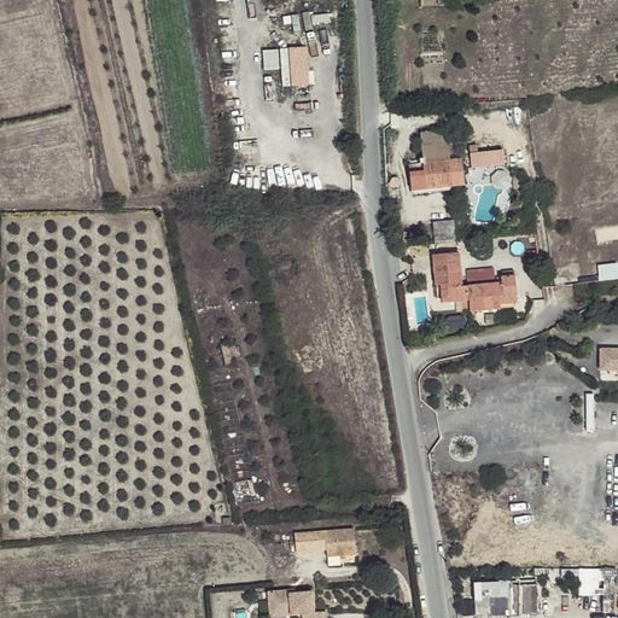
[(308,46),(263,48),(264,68),(283,68),(283,85),(309,83),(308,46)]
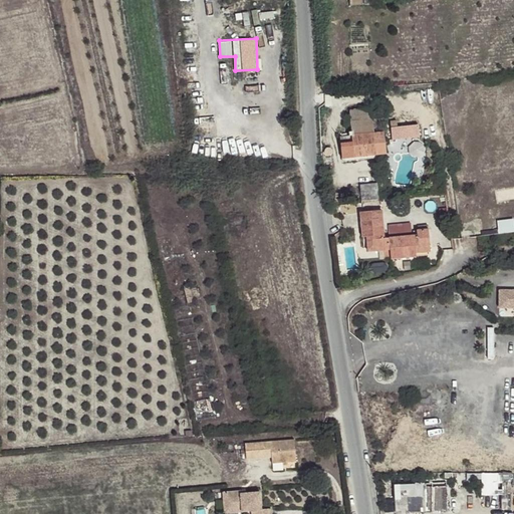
[(351,131),(352,134),(374,132),(371,108),(350,109),(351,131)]
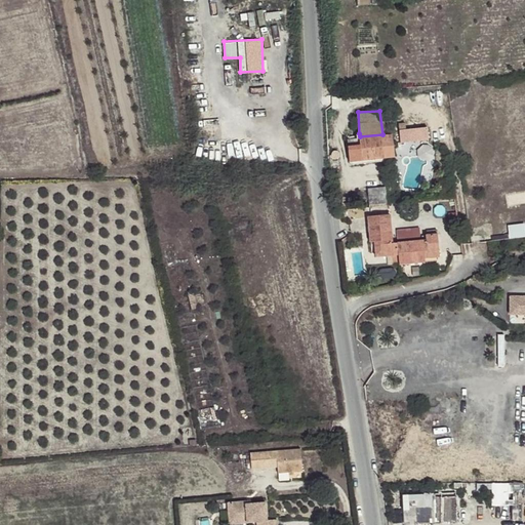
[(429,125),(399,126),(400,142),(430,140),(429,125)]
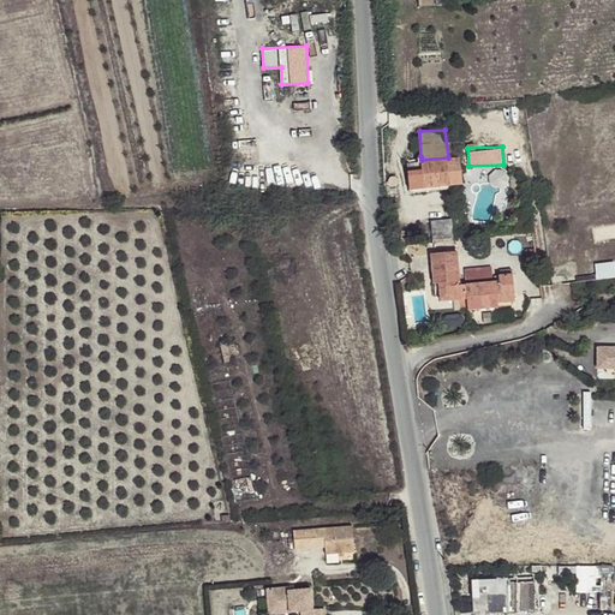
[(422,160),(408,162),(407,162),(410,189),(463,184),(460,156),(448,157),(422,160)]
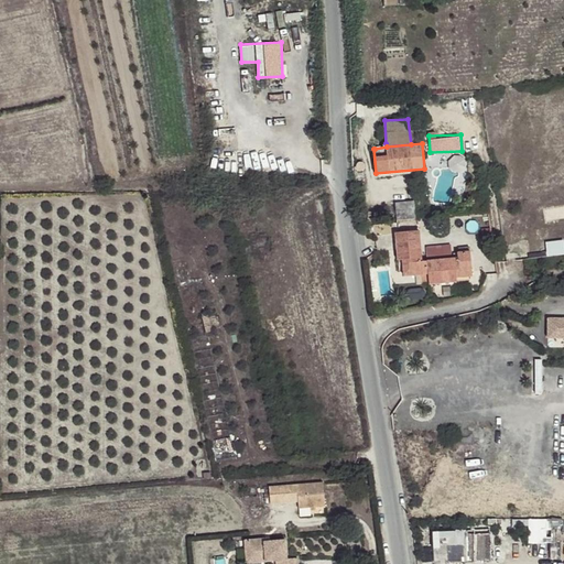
[(424,169),(376,173),(376,177),(424,172),(424,169)]
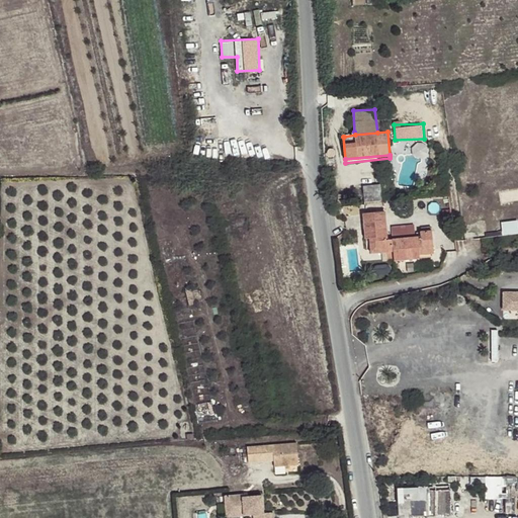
[(362,186),(364,201),(381,200),(379,184),(362,186)]
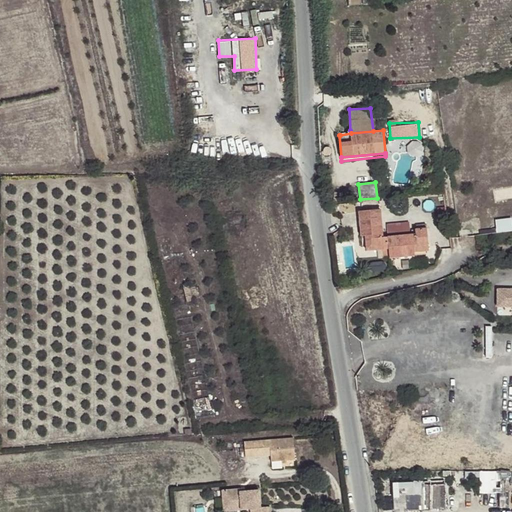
[(383,237),(379,209),(359,211),(362,235),(365,235),(369,234),(371,249),(388,248),(387,236),(383,237)]
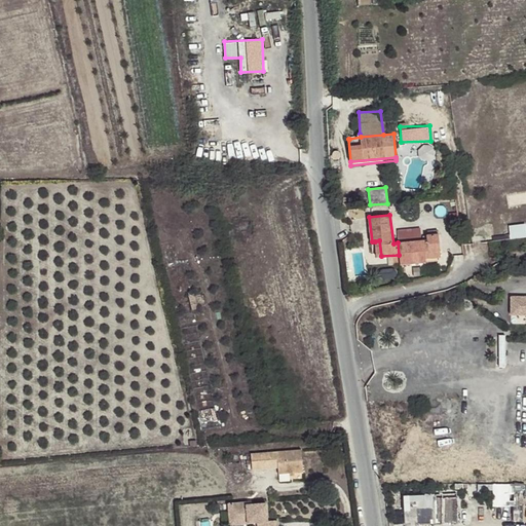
[(511,237),(525,235),(525,223),(510,224),(511,237)]
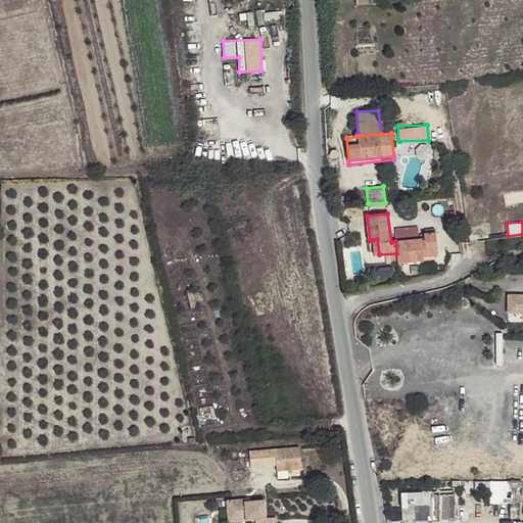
[(396,253),(397,263),(423,260),(423,257),(423,252),(437,250),(435,233),(424,234),(424,238),(395,241),(396,253)]
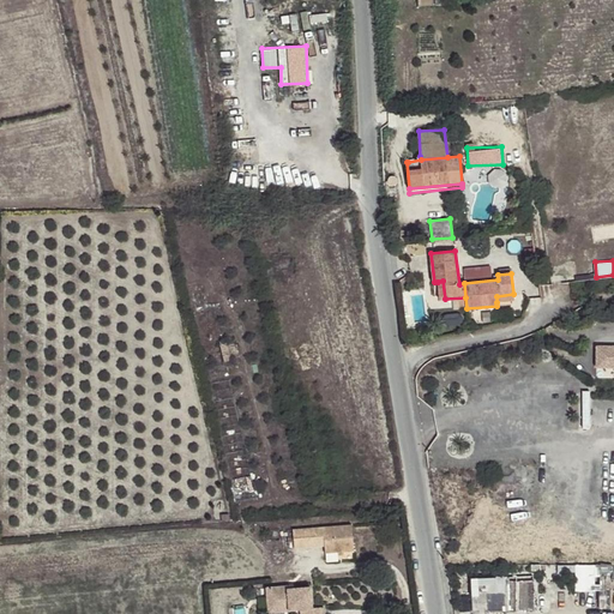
[(613,344),(595,344),(594,368),(613,368),(613,344)]
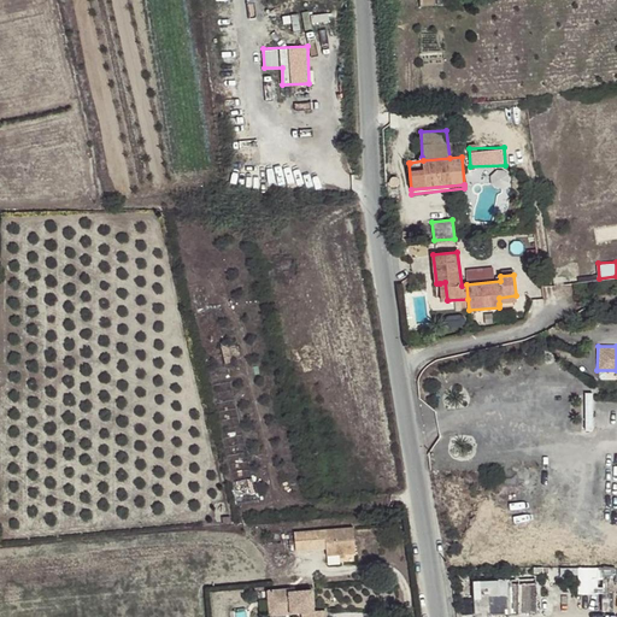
[(352,528),(295,533),(297,551),(327,550),(328,556),(340,554),(354,553),(352,528)]
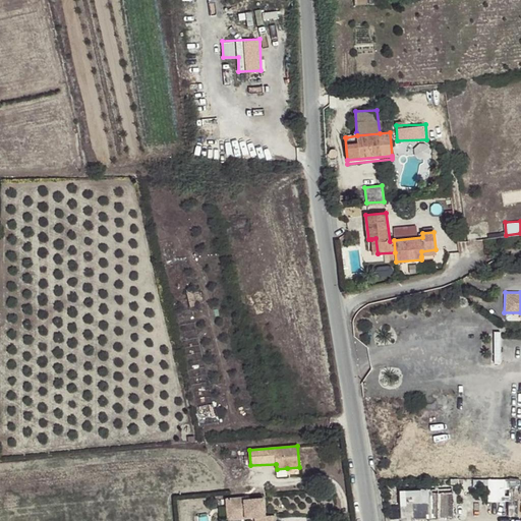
[(488,478),(488,501),(507,501),(507,478),(488,478)]
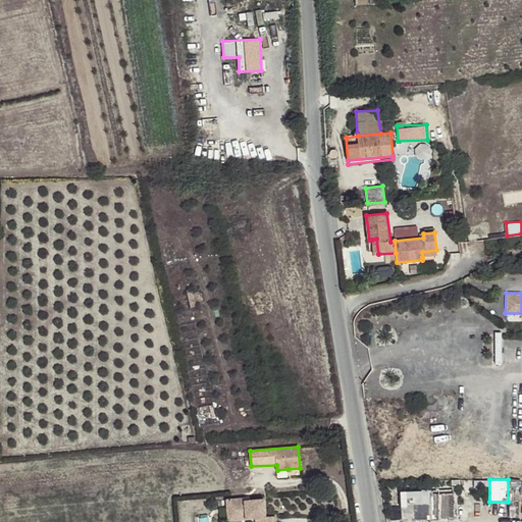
[(410,492),(401,492),(402,519),(453,518),(453,493),(410,494),(410,492)]
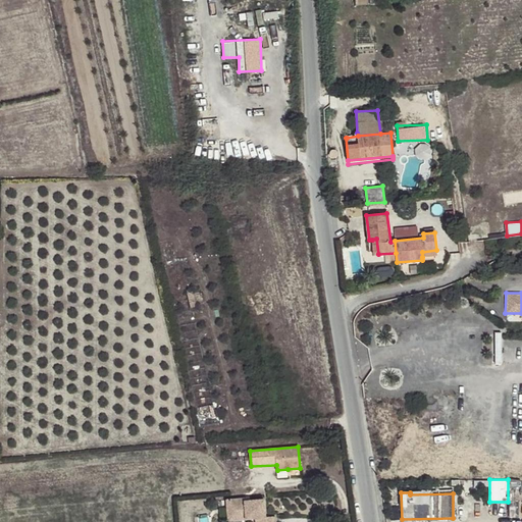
[(266,518),(264,501),(248,503),(245,503),(245,500),(227,501),(228,515),(238,515),(239,521),(256,520),(256,521),(275,521),(275,518),(266,518)]
